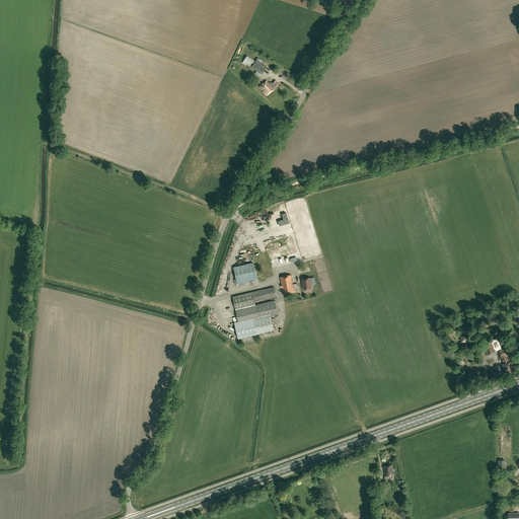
[(243,61),(250,66),(252,61),(246,57),(243,61)]
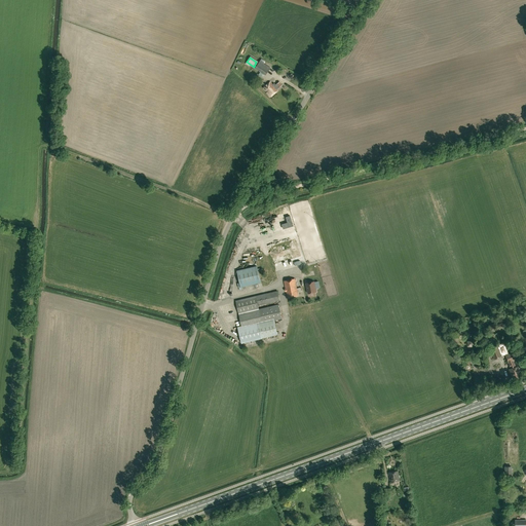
[(255,68),(265,75),(270,68),(260,61),(255,68)]
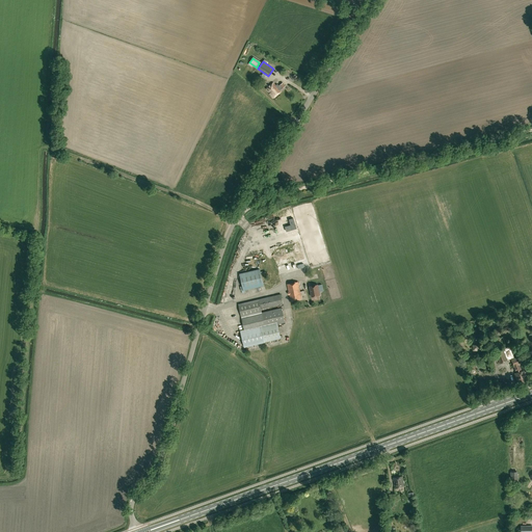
[(269,94),(273,99),(281,91),(280,90),(286,86),(283,82),(277,87),(273,82),(266,88),(269,94)]
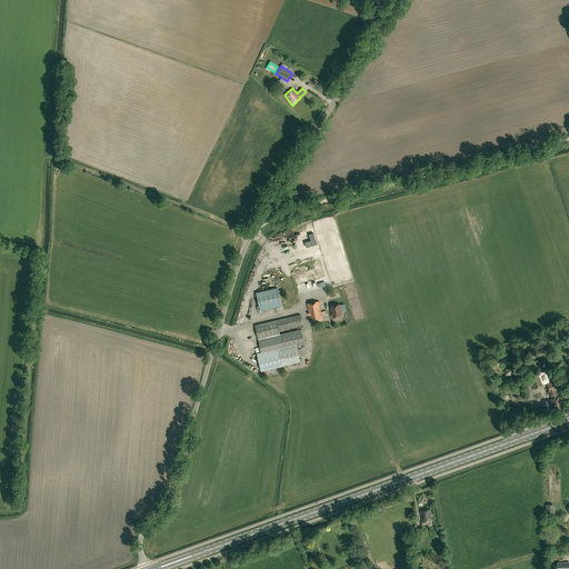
[(303,268),(297,269),(301,289),(313,287),(313,289),(323,287),(323,286),(328,285),(323,263),(308,267),(307,263),(302,263),(303,268)]
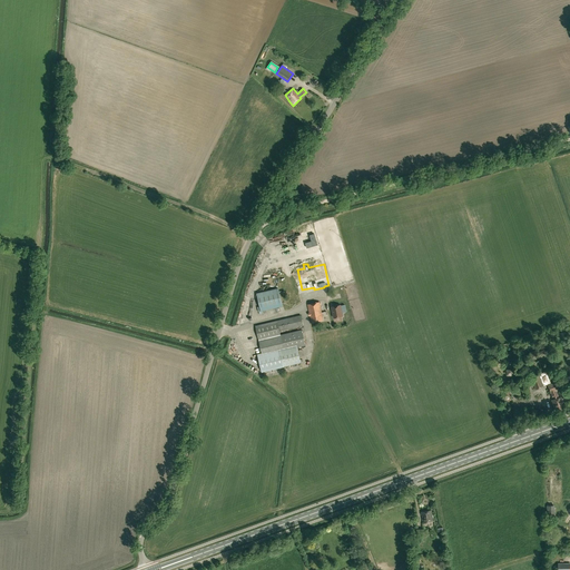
[(257,294),(261,311),(283,306),(278,288),(257,294)]
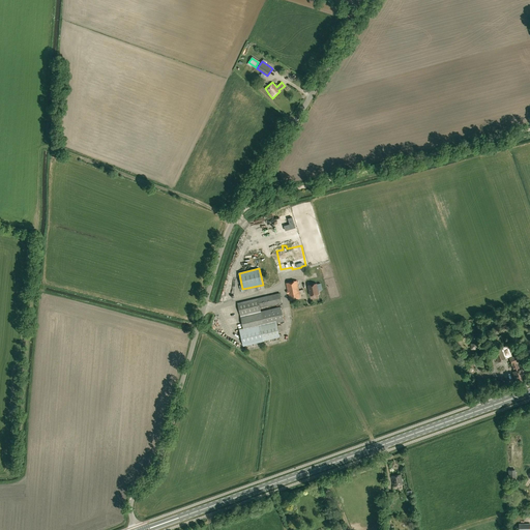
[(300,297),(297,281),(286,283),(290,300),(300,297)]
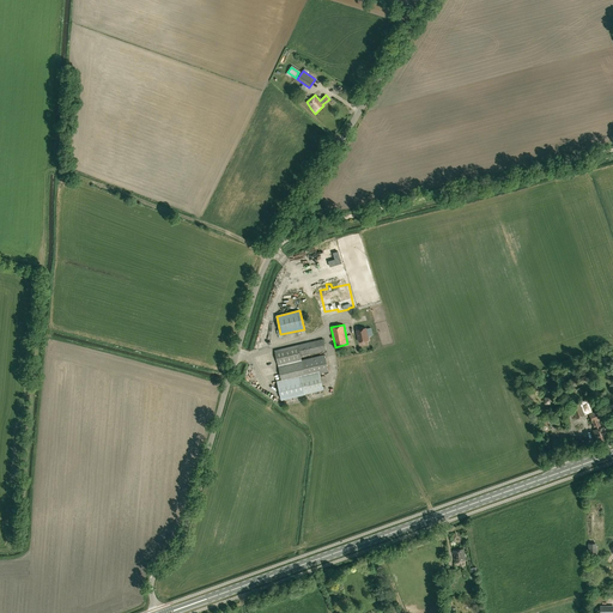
[(365,328),(357,329),(359,341),(369,340),(365,328)]
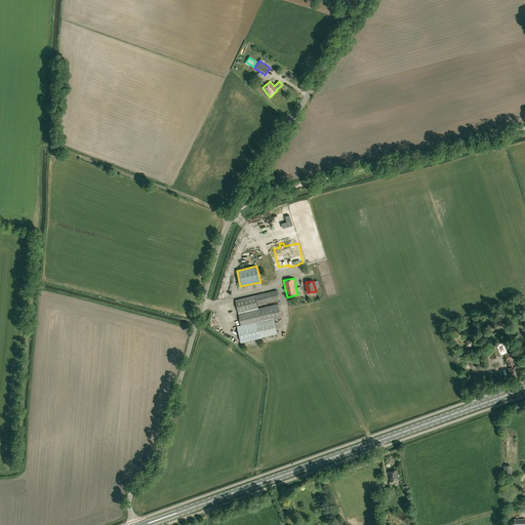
[(235,300),(238,314),(241,325),(237,326),(241,342),(277,333),(274,320),(281,318),(278,304),(274,305),(258,309),(257,305),(279,300),(277,290),(235,300)]
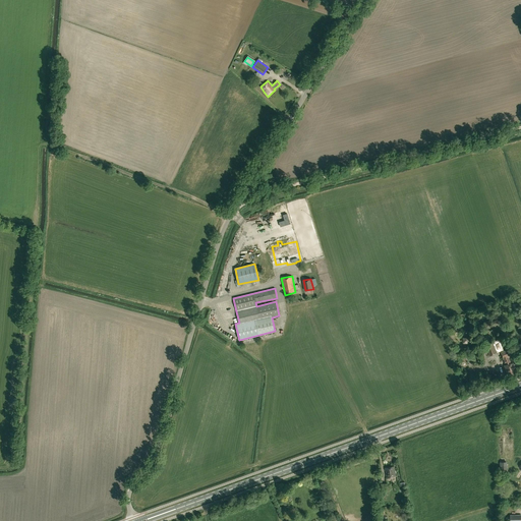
[(517,371),(514,362),(509,348),(504,350),(500,340),(493,342),(494,343),(486,346),(489,355),(501,351),(504,359),(505,359),(507,364),(504,365),(508,375),(517,371)]
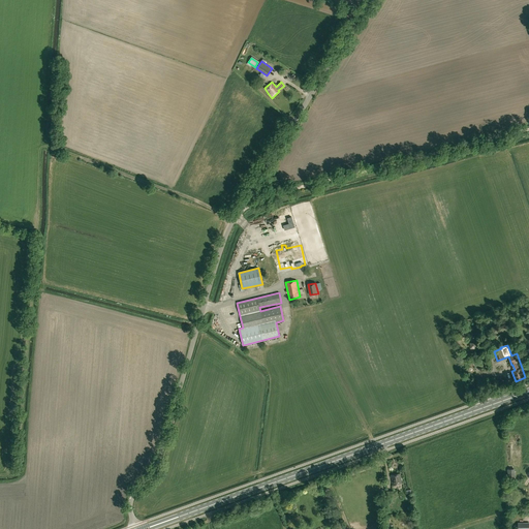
[(516,479),(515,469),(507,469),(507,479),(516,479)]
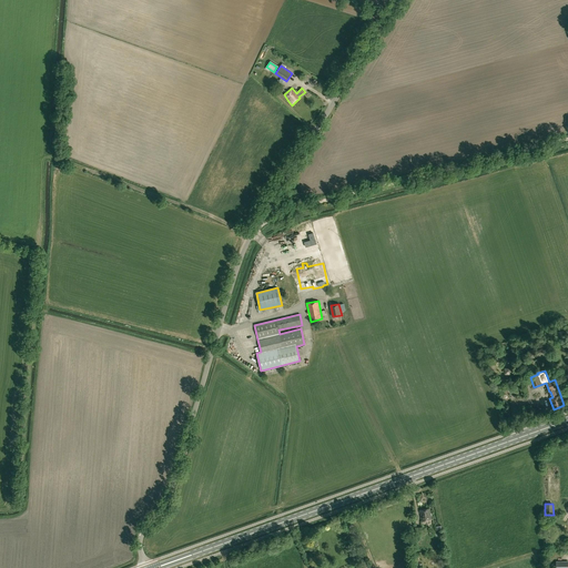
[(432,519),(429,508),(419,509),(422,520),(432,519)]
